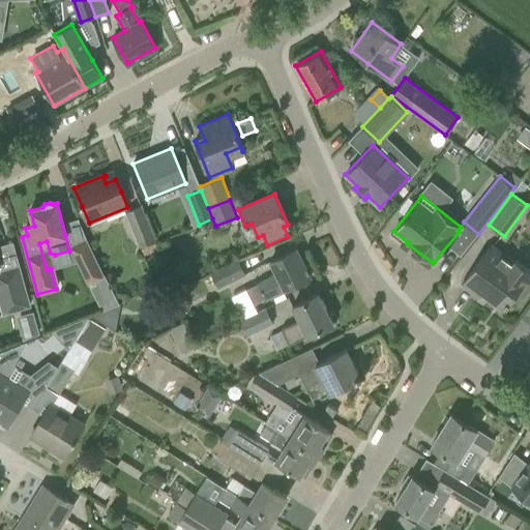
[(124,212),(139,246),(153,241),(139,206),(124,212)]
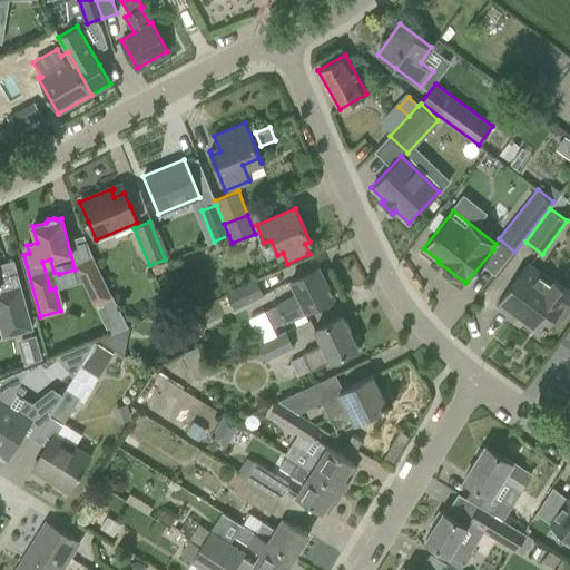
[(80,271),(96,303),(111,296),(92,258),(78,265),(80,271)]
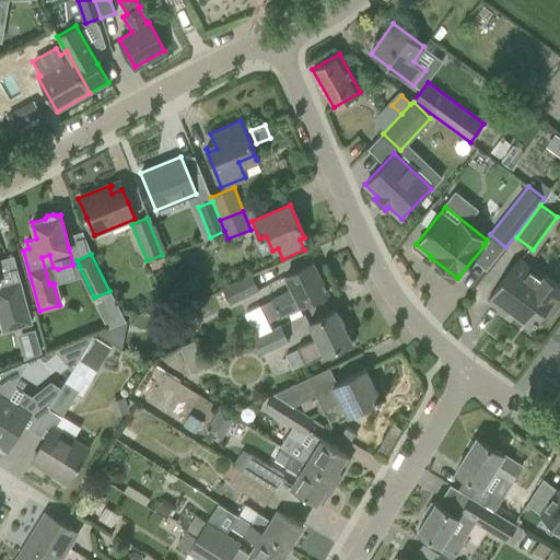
[(509,311),(532,328),(546,310),(552,315),(559,303),(559,289),(518,258),(487,301),(506,315),(509,311)]
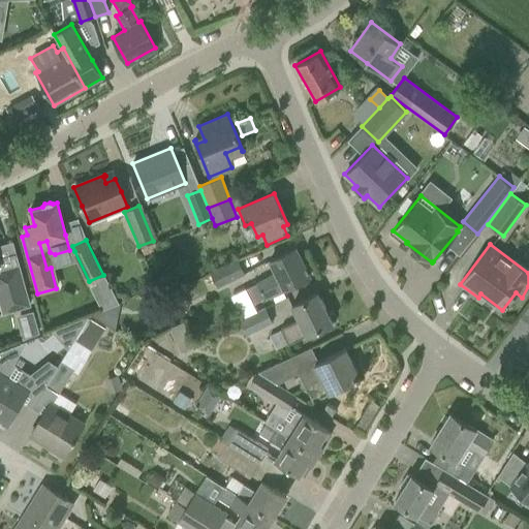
[(275,274),(256,283),(245,288),(253,305),(309,276),(296,248),(269,261),(275,274)]
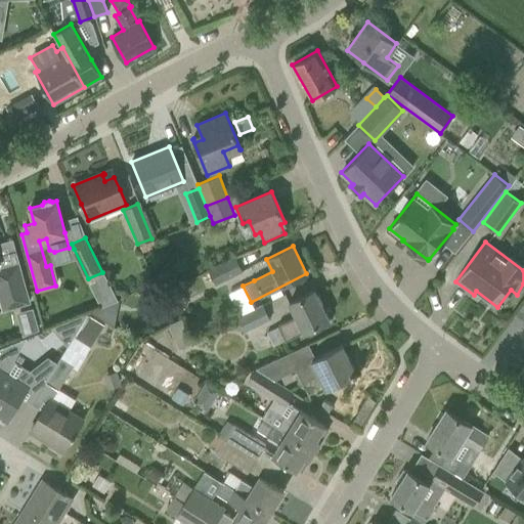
[(239,272),(233,258),(208,270),(215,285),(239,272)]
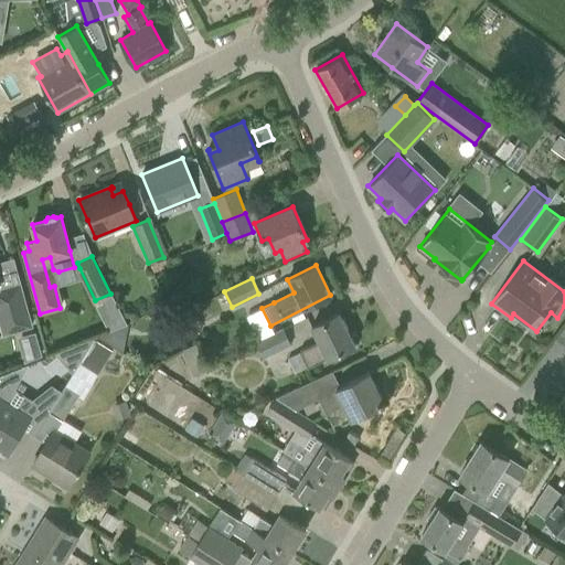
[(0,320),(3,333),(31,326),(19,284),(0,289),(0,320)]
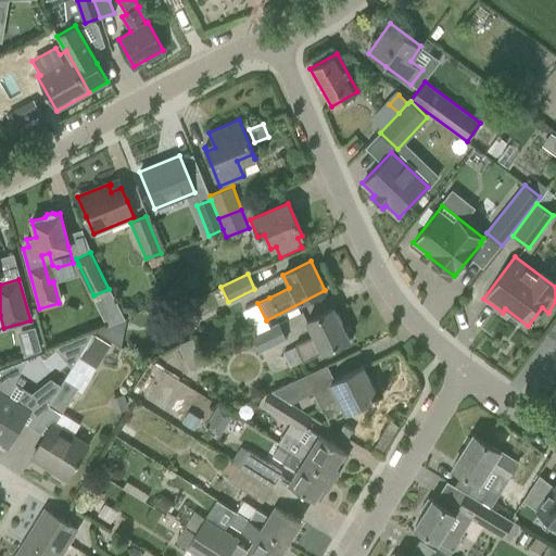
[(294,348),(283,353),(290,367),(302,362),(350,339),(333,307),(306,321),(314,337),(294,346),(294,348)]
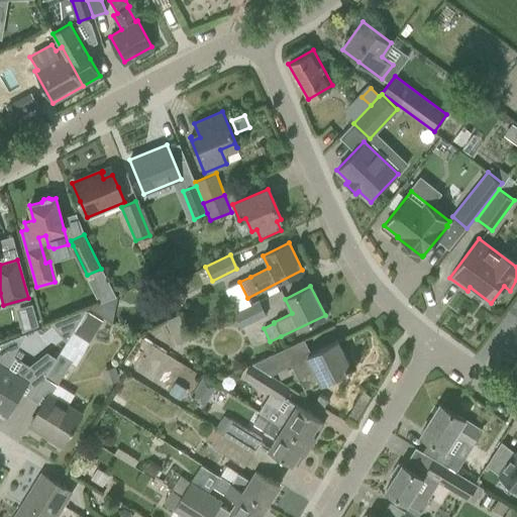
[(233,314),(240,329),(266,316),(259,301),(233,314)]
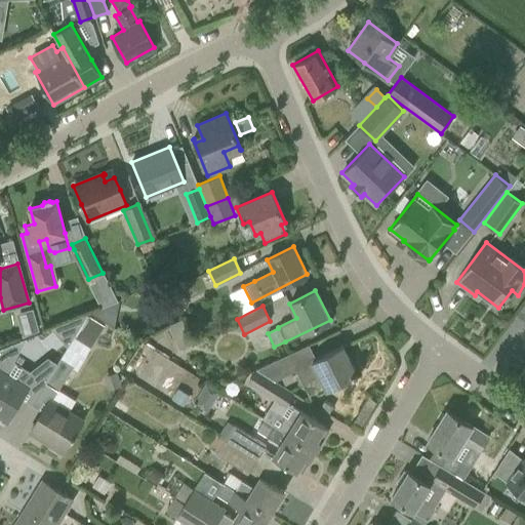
[(67,348),(87,316),(86,314),(51,328),(67,348)]
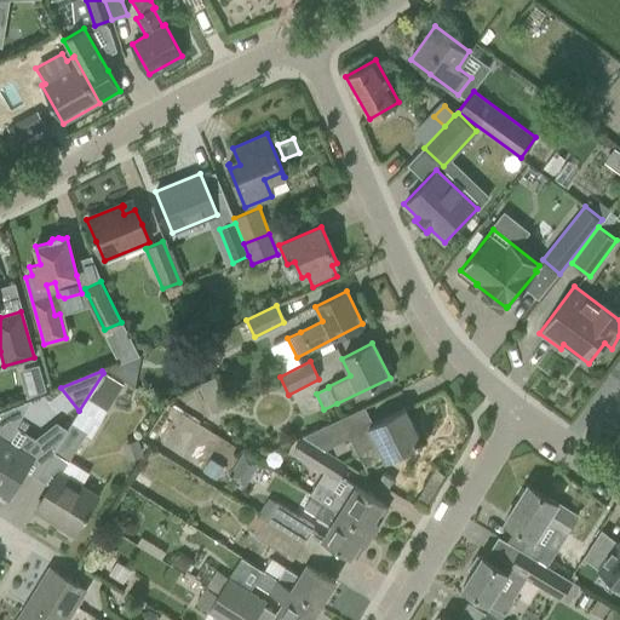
[(42,382),(24,386),(27,399),(45,391),(42,382)]
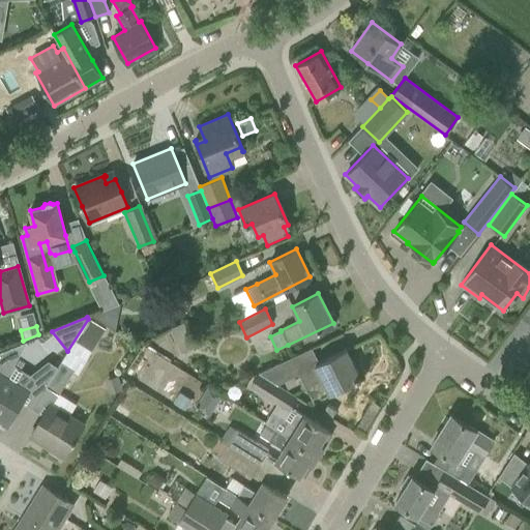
[(76,341),(61,362),(74,370),(79,373),(92,351),(76,341)]
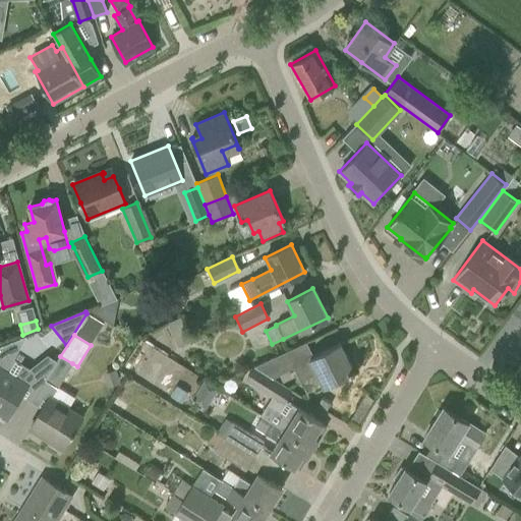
[(18,377),(5,370),(18,346),(11,342),(0,346),(0,415),(6,419),(35,373),(26,368),(18,377)]
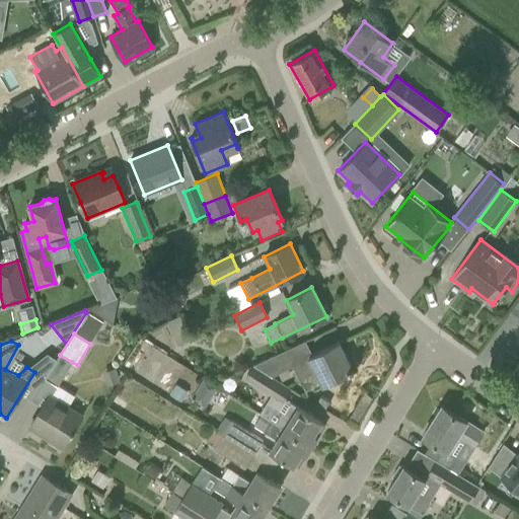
[(292,365),(299,380),(315,372),(322,386),(353,371),(352,368),(351,368),(340,346),(341,345),(339,342),(320,351),(292,365)]
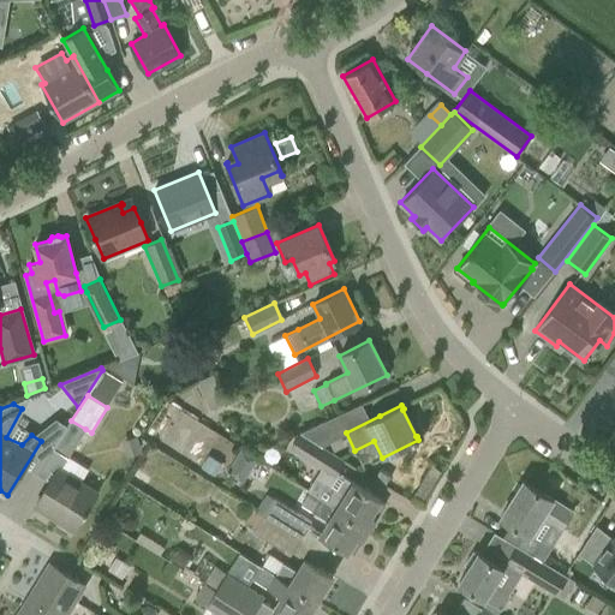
[(333,417),(300,434),(321,446),(342,436),(333,417)]
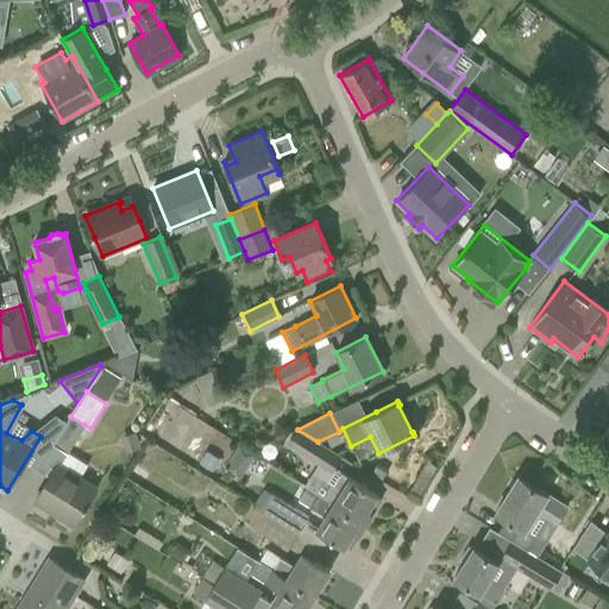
[(70,416),(54,444),(66,451),(68,452),(85,425),(70,416)]
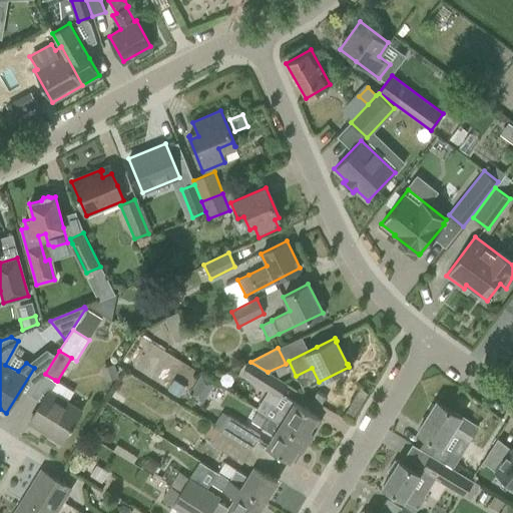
[(268,372),(250,362),(249,362),(240,376),(279,399),(287,385),(268,373),(268,372)]
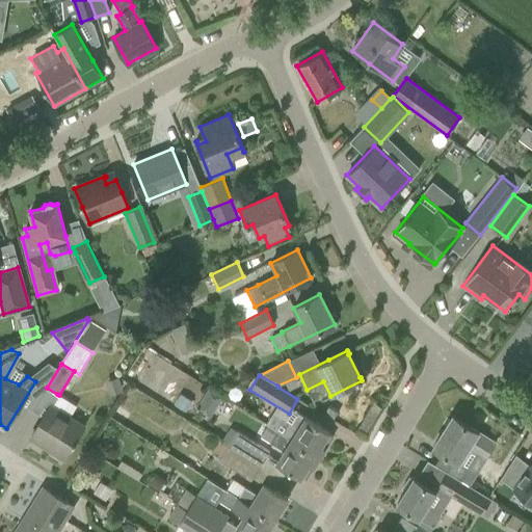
[(41,420),(30,437),(33,440),(34,437),(61,455),(60,456),(63,458),(75,441),(84,425),(70,417),(76,405),(59,395),(57,394),(50,404),(41,420)]
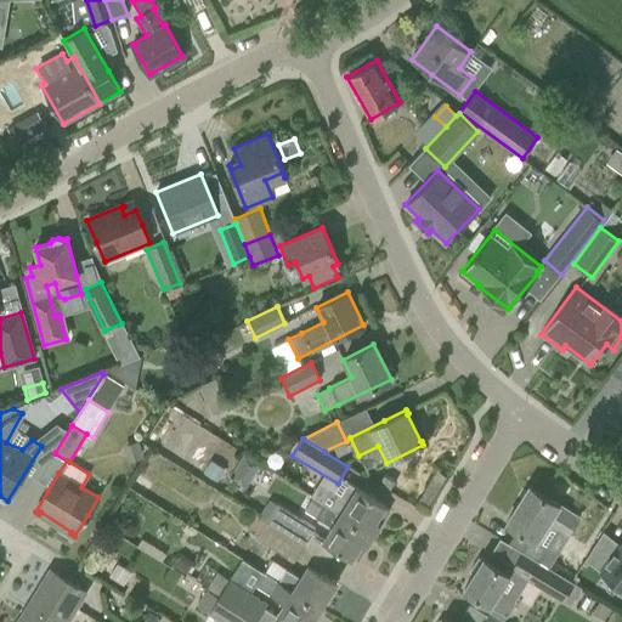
[(321,484),(314,497),(373,535),(389,510),(384,507),(384,505),(372,498),(373,497),(369,495),(369,496),(348,484),(340,496),(321,484)]
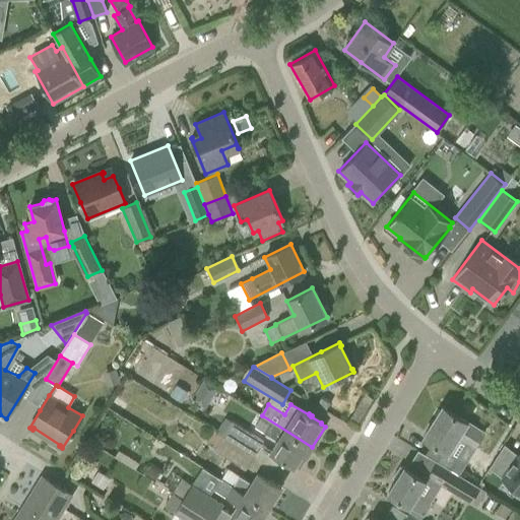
[(438,462),(437,462),(450,470),(454,464),(453,458),(447,454),(456,439),(473,450),(483,433),(442,406),(423,437),(433,444),(426,455),(438,462)]
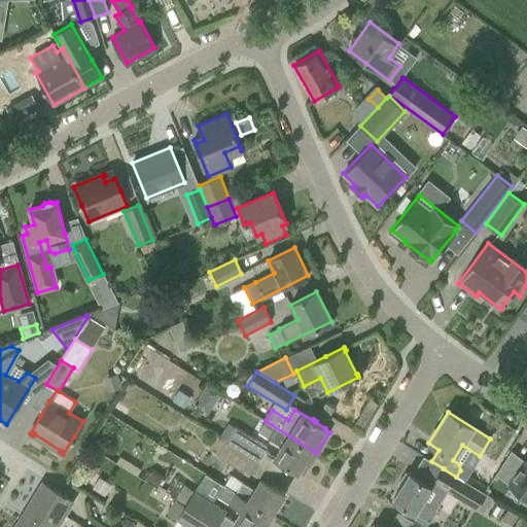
[(316,453),(266,421),(258,433),(282,448),(276,458),(286,465),(285,466),(288,468),(288,466),(299,472),(299,471),(303,475),(316,453)]
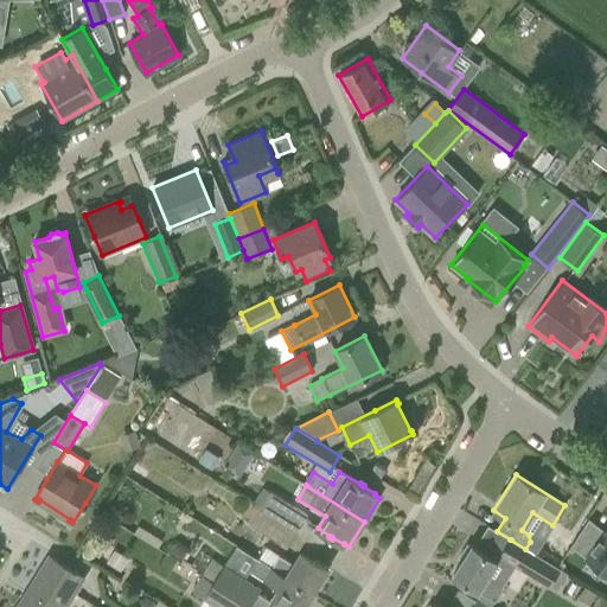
[(269,492),(260,508),(296,531),(306,516),(269,492)]
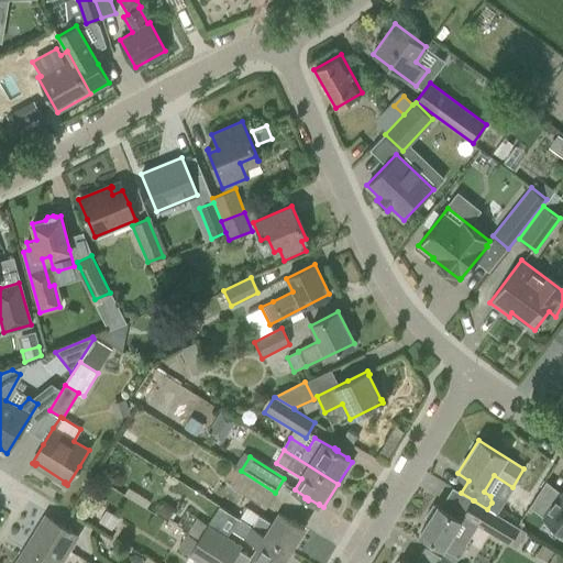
[(275,493),(241,471),(231,488),(265,509),(275,493)]
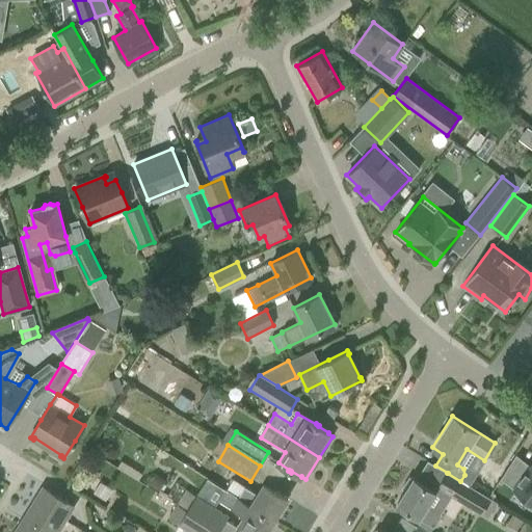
[(500,478),(531,503),(531,466),(531,464),(530,466),(515,454),(500,478)]
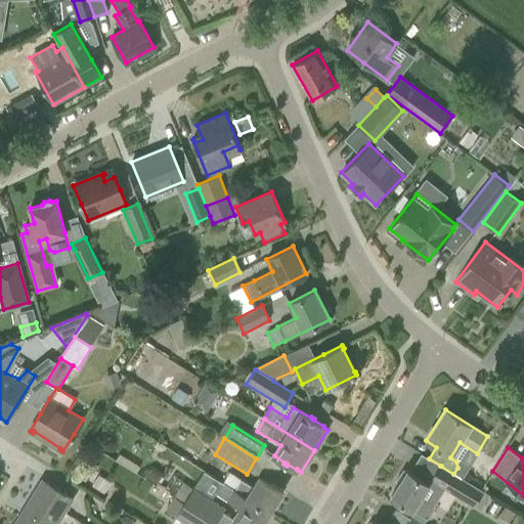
[(482,491),(453,474),(440,466),(431,481),(473,507),(482,491)]
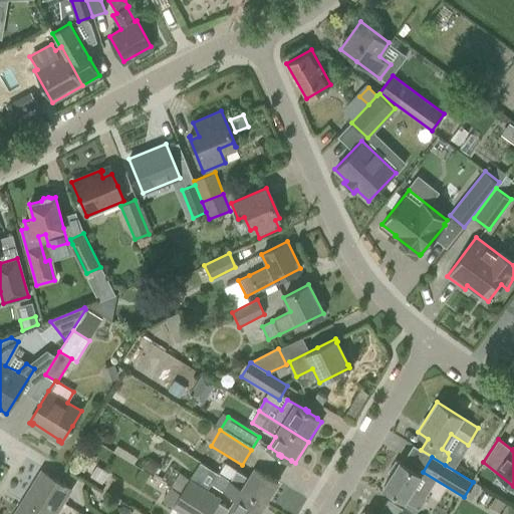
[(414,489),(423,476),(400,462),(399,463),(395,461),(388,472),(392,475),(382,488),(419,510),(428,497),(414,489)]
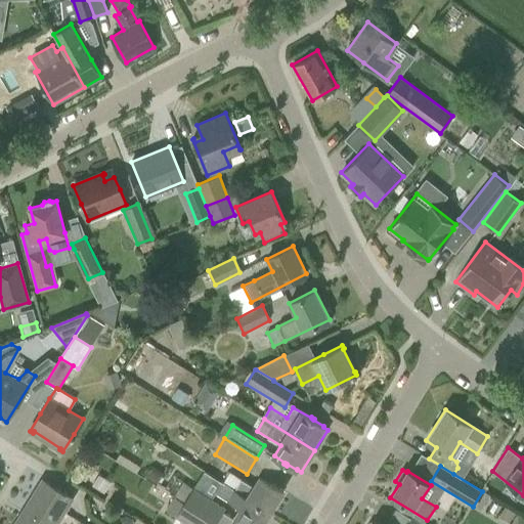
[(242,480),(235,491),(269,513),(284,490),(266,480),(261,476),(258,481),(254,488),(242,480)]
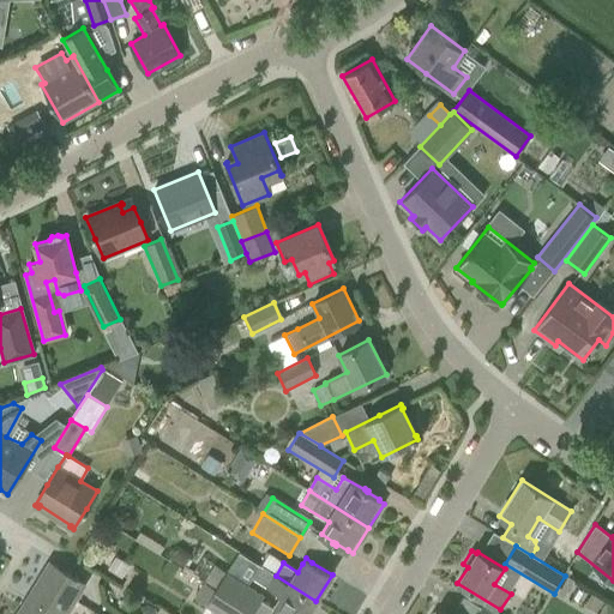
[(49,563),(29,596),(58,613),(65,613),(84,584),(49,563)]
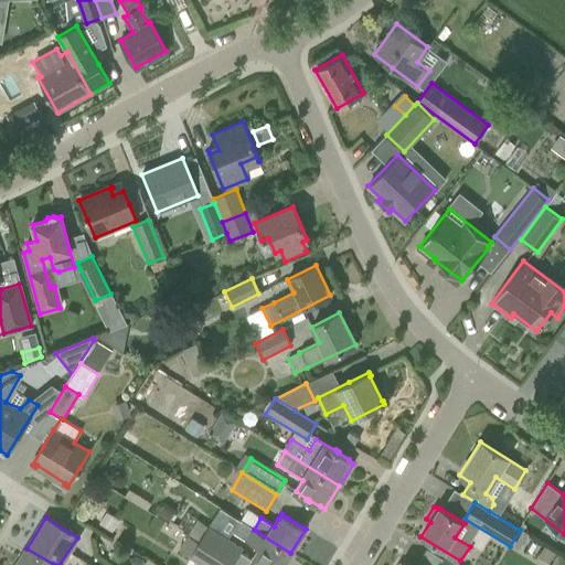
[(196,520),(188,535),(233,564),(240,553),(238,553),(242,547),(196,520)]
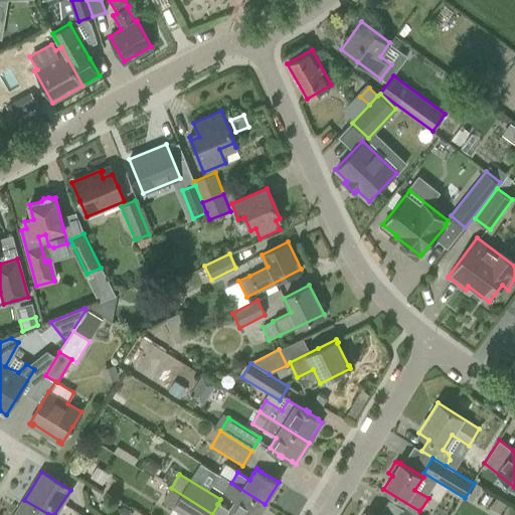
[(218,475),(211,486),(235,501),(229,511),(234,514),(258,514),(265,504),(231,483),(218,475)]
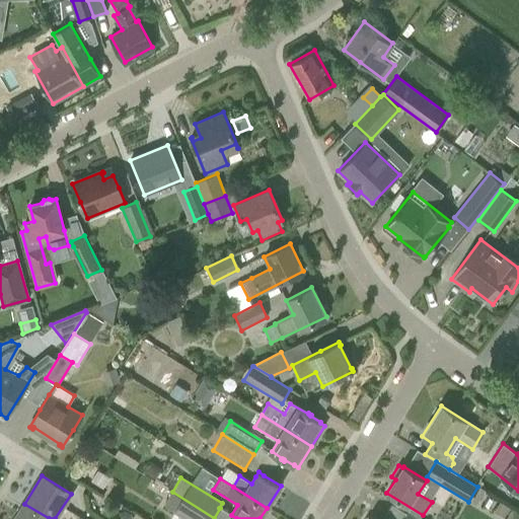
[(172,492),(163,507),(183,518),(213,518),(214,518),(172,492)]
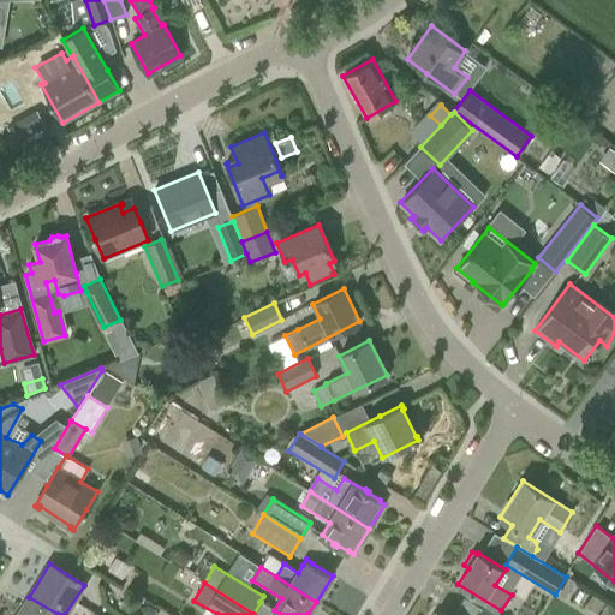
[(22,609),(17,614),(58,614),(29,597),(27,601),(29,602),(24,610),(22,609)]
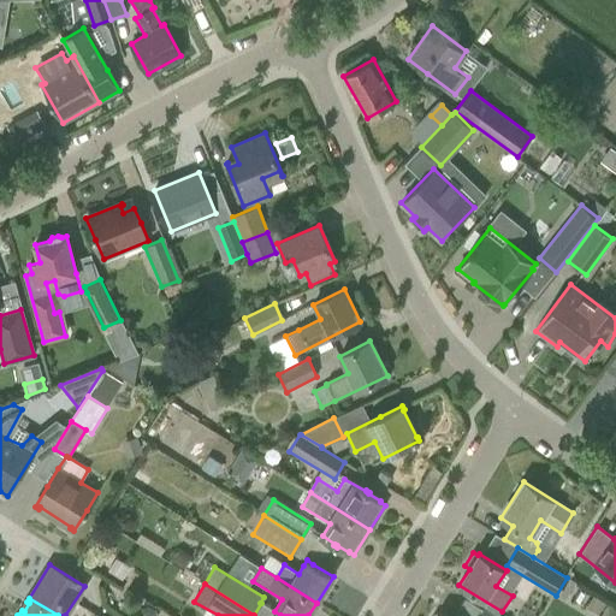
[(124,599),(119,608),(131,615),(137,608),(124,599)]
